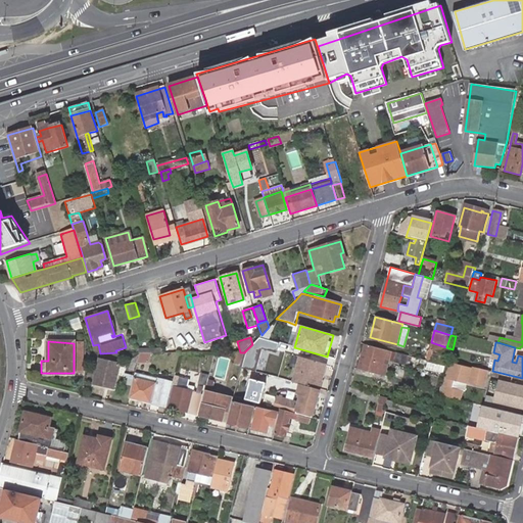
[(447,354),(450,355),(453,349),(446,347),(434,343),(432,350),(447,354)]
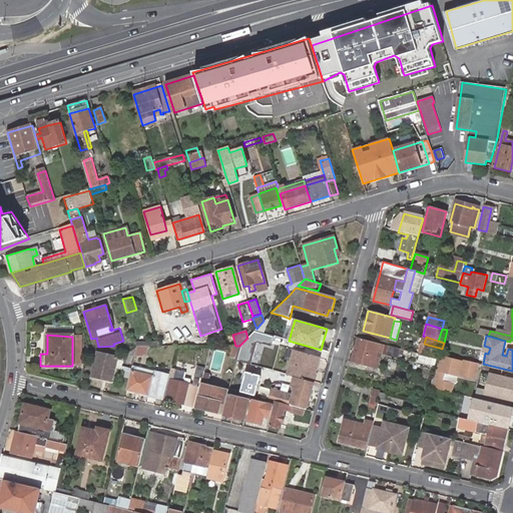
[(377,352),(380,344),(361,339),(355,363),(373,368),(377,352)]
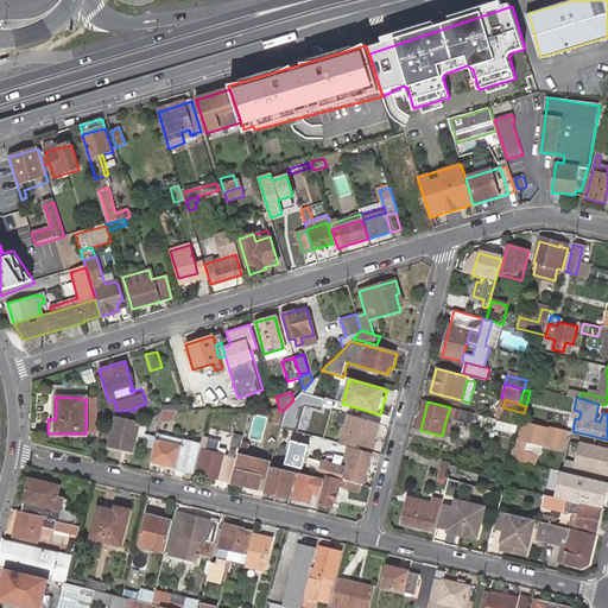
[(461,409),(450,406),(450,407),(447,417),(458,420),(458,418),(461,409)]
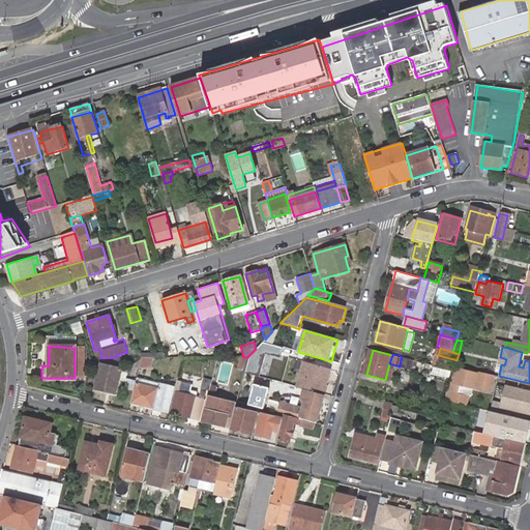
[(451,367),(453,359),(438,355),(436,364),(451,367)]
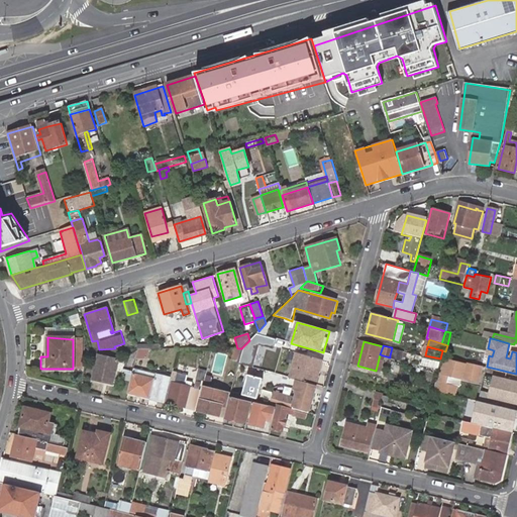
[(404,350),(392,347),(390,355),(401,358),(404,350)]
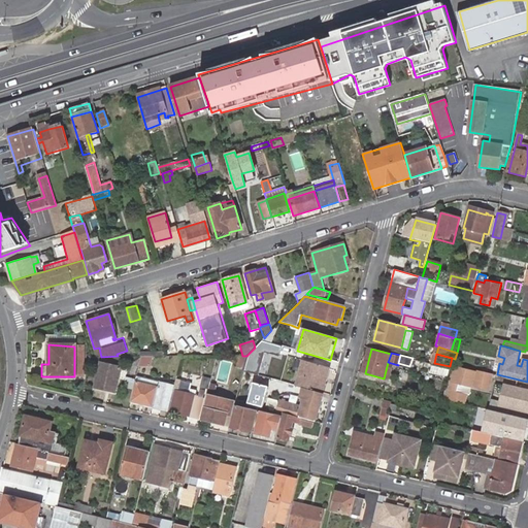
[(242,356),(238,356),(235,368),(243,370),(246,357),(246,356),(242,356)]
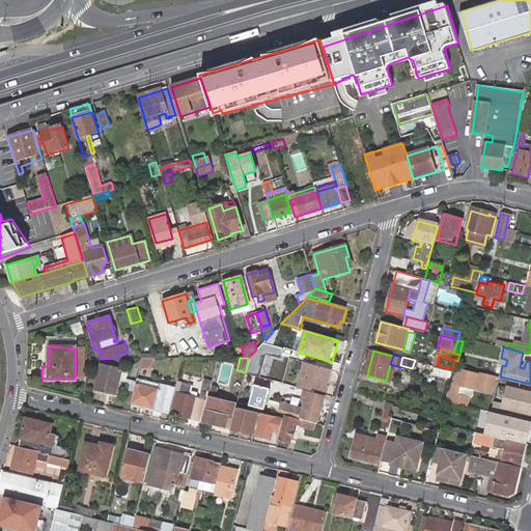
[(141,359),(139,365),(149,368),(152,359),(141,359)]
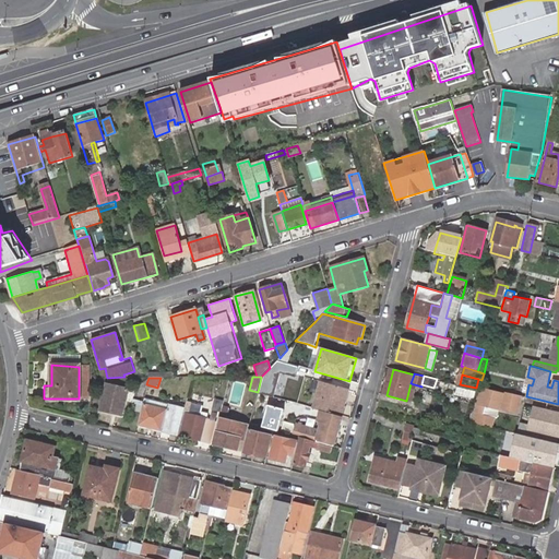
[(120,417),(128,387),(107,382),(99,412),(120,417)]
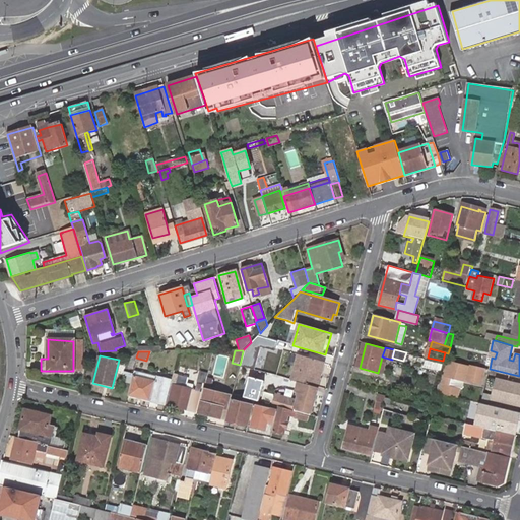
[(299,355),(291,380),(300,382),(318,387),(319,387),(326,363),(299,355)]
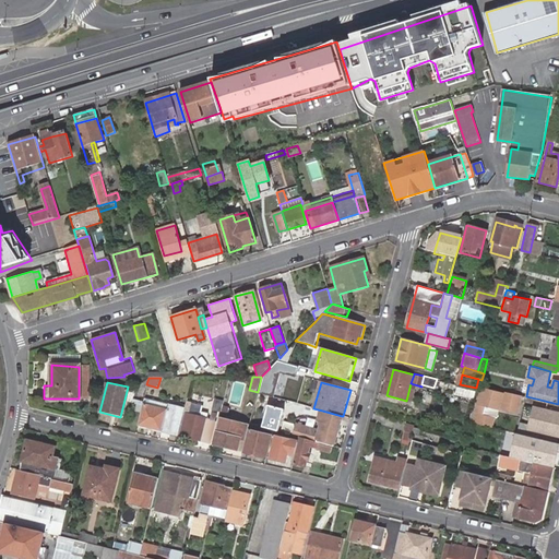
[(468,390),(459,388),(456,394),(466,397),(468,390)]
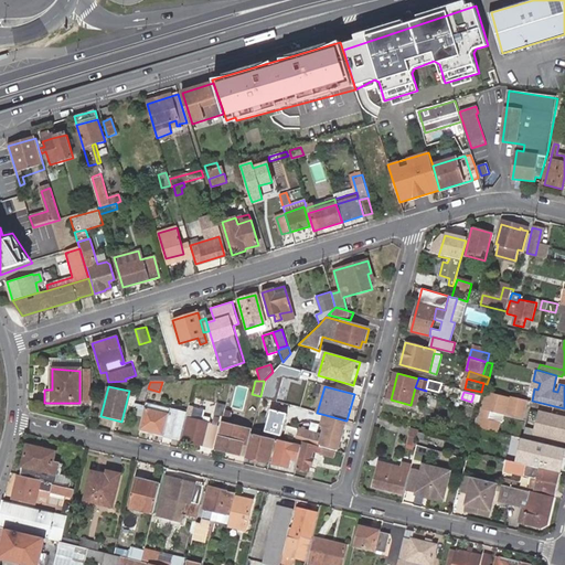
[(486,395),(477,426),(497,432),(499,422),(502,423),(504,414),(522,417),(526,400),(510,395),(509,397),(487,392),(486,395)]
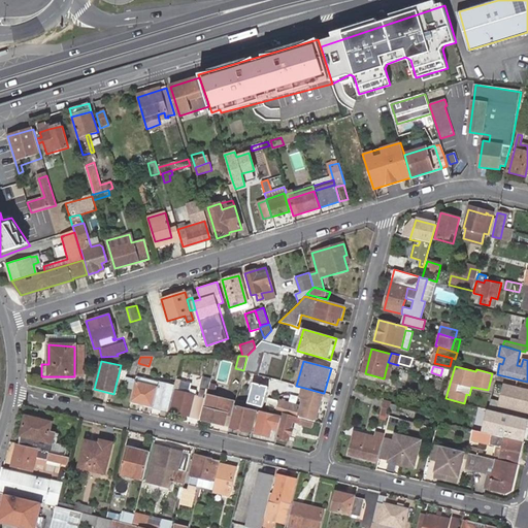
[(183,376),(176,374),(173,387),(173,390),(175,390),(170,410),(197,418),(204,391),(198,390),(196,395),(178,391),(179,386),(183,376)]
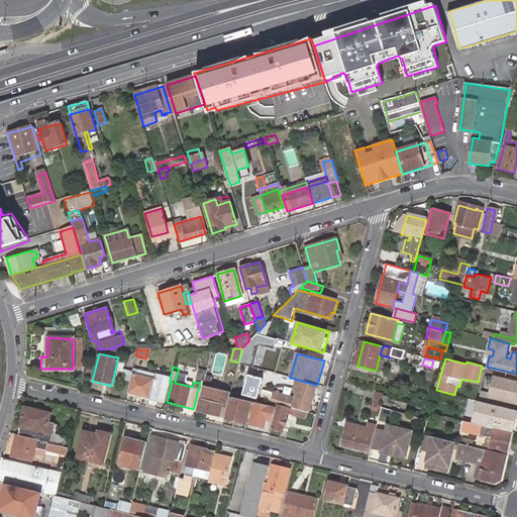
[(154,375),(132,369),(131,374),(153,380),(154,375)]
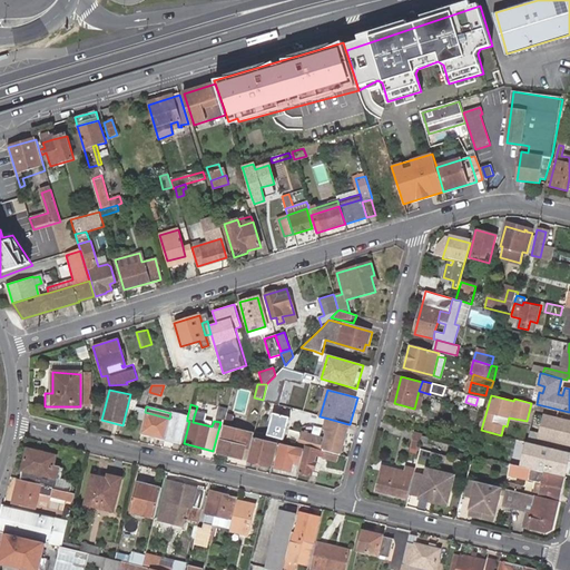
[(139,433),(139,434),(180,443),(187,421),(187,418),(170,413),(169,419),(145,412),(139,433)]
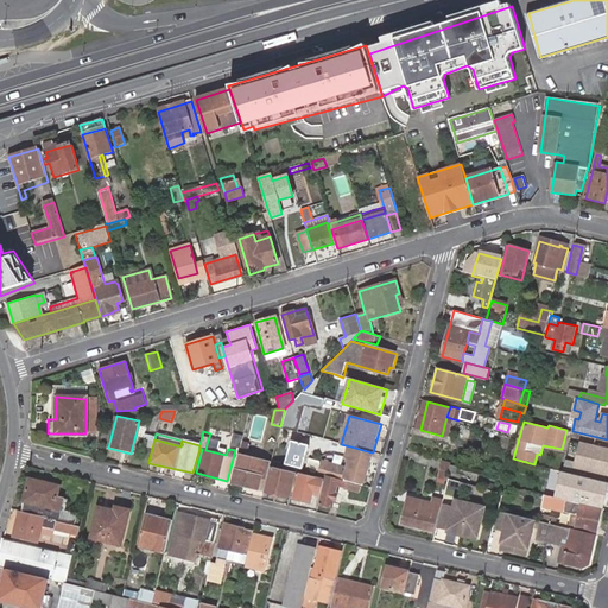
[(308,445),(292,442),(287,463),(303,467),(308,445)]
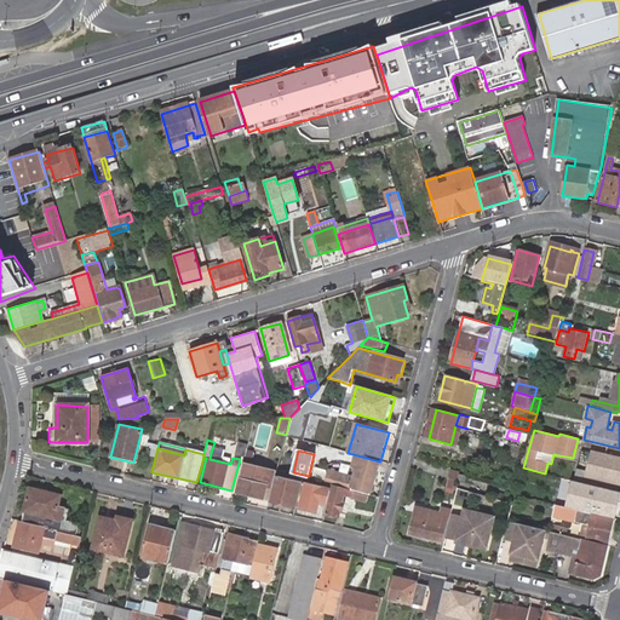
[(233,458),(211,453),(210,459),(230,464),(233,458)]
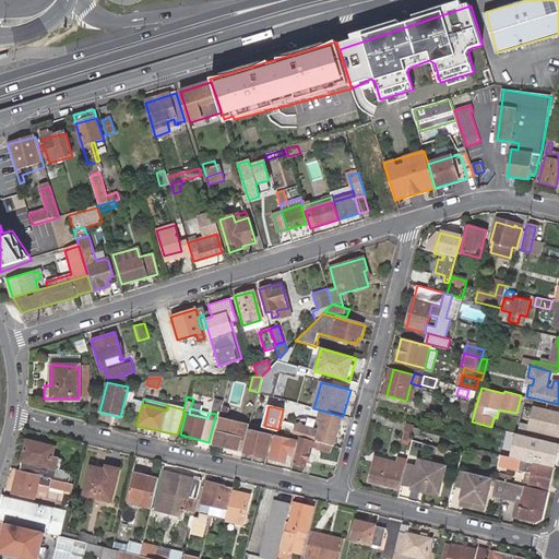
[(519,421),(516,432),(526,436),(538,438),(539,431),(558,436),(558,414),(534,408),(530,425),(519,421)]
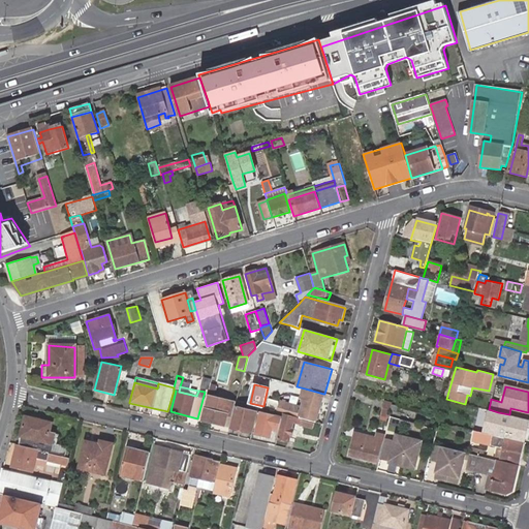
[(317,419),(323,394),(305,389),(302,397),(306,399),(303,410),(282,405),(280,411),(301,416),(302,415),(317,419)]
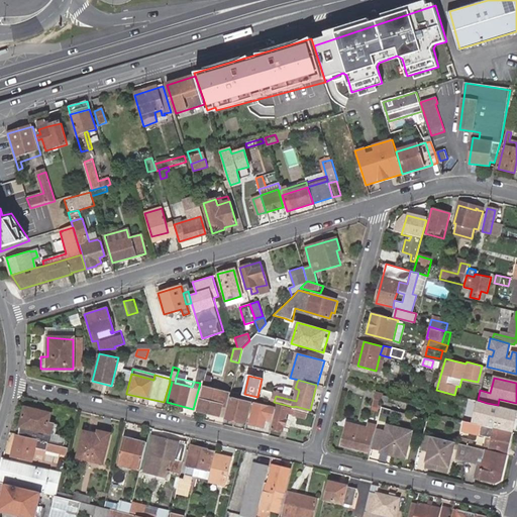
[(226,407),(230,393),(203,386),(197,410),(219,415),(221,406),(226,407)]
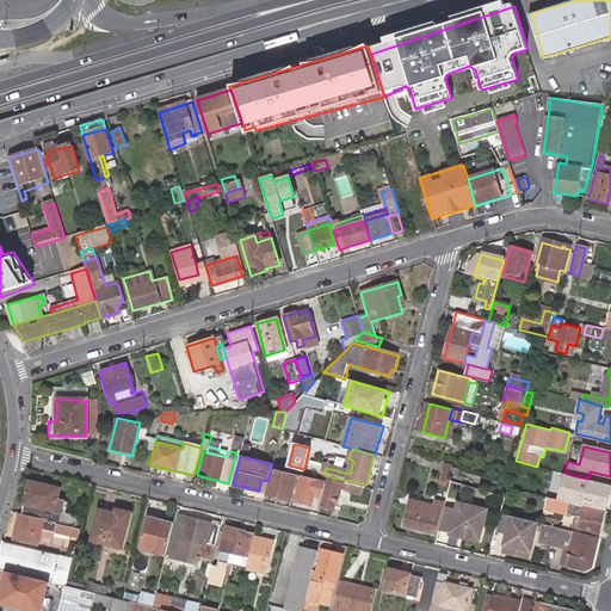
[(267,481),(265,493),(310,504),(316,481),(278,470),(279,464),(272,462),(272,464),(267,481)]
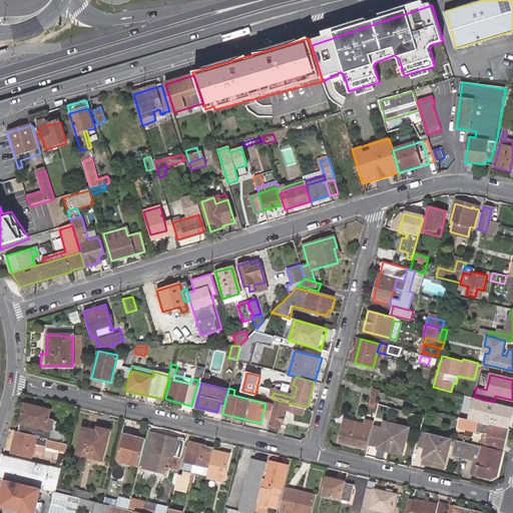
[(376,405),(379,391),(371,389),(368,402),(376,405)]
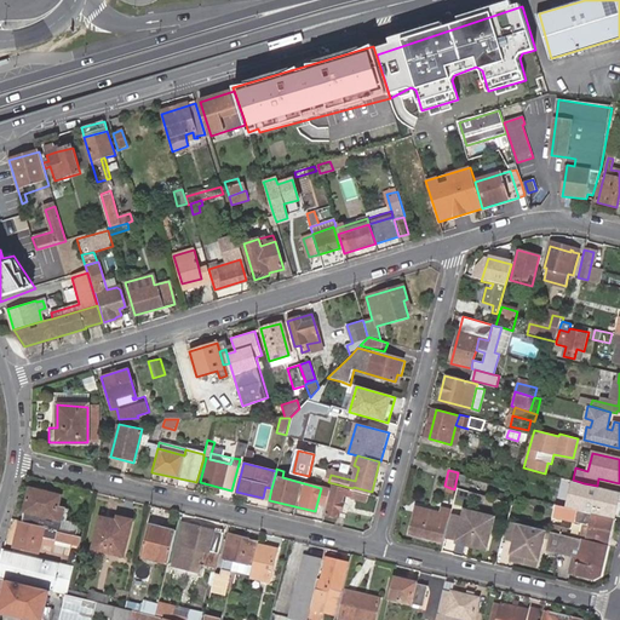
[(596,495),(598,487),(597,486),(584,483),(583,492),(596,495)]
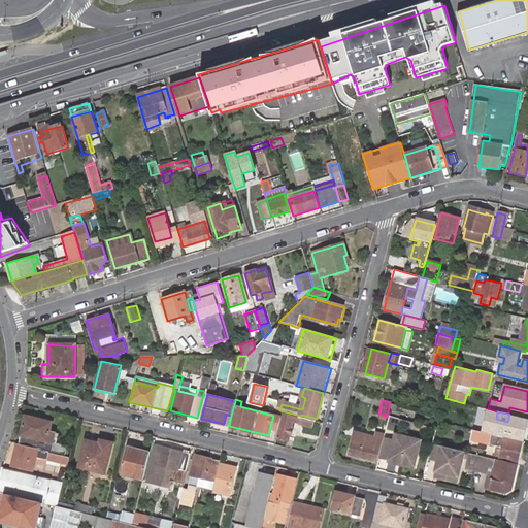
[(311,428),(312,422),(285,415),(278,438),(288,441),(290,435),(292,436),(293,429),(291,428),(293,422),(299,423),(299,425),(311,428)]
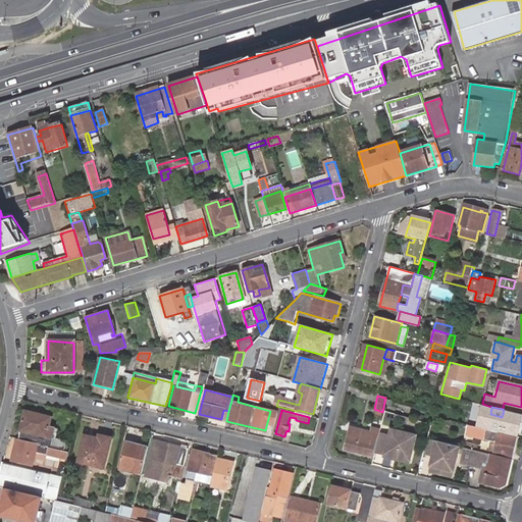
[(18,438),(48,446),(49,445),(67,450),(68,446),(63,445),(64,444),(50,439),(53,427),(48,426),(50,417),(24,411),(18,438)]
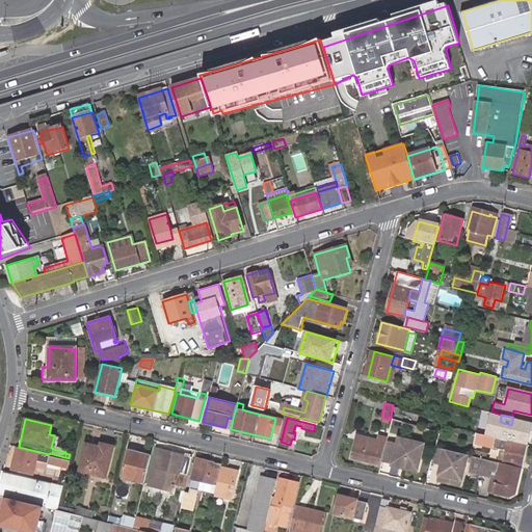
[(530,429),(531,422),(519,419),(517,426),(530,429)]
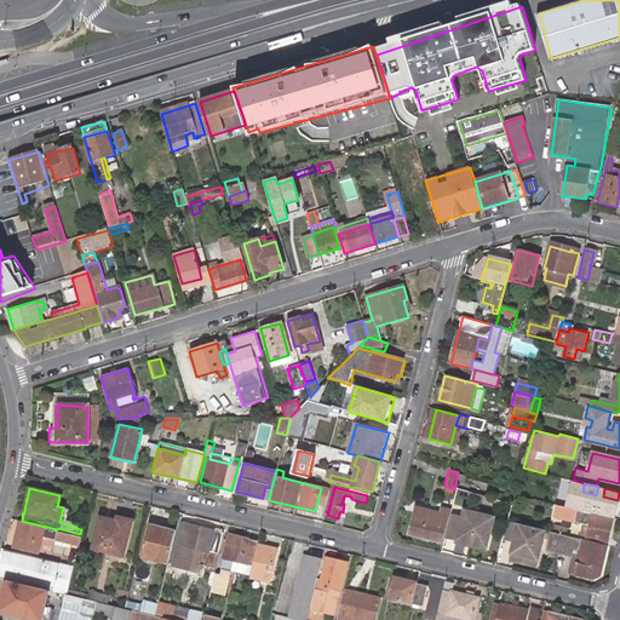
[(503,500),(477,493),(476,499),(484,501),(484,503),(494,506),(495,504),(501,506),(503,500)]
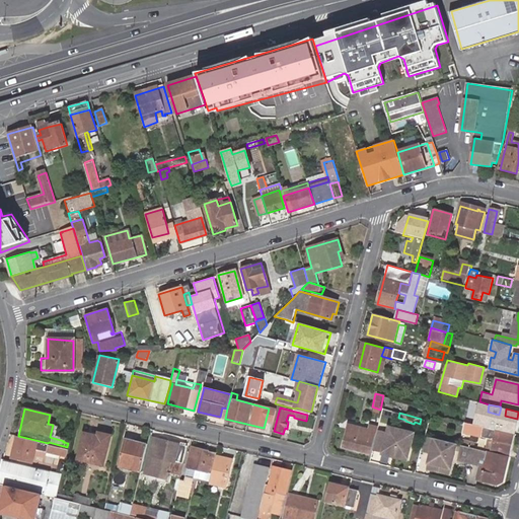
[(479,414),(476,424),(513,433),(516,423),(479,414)]
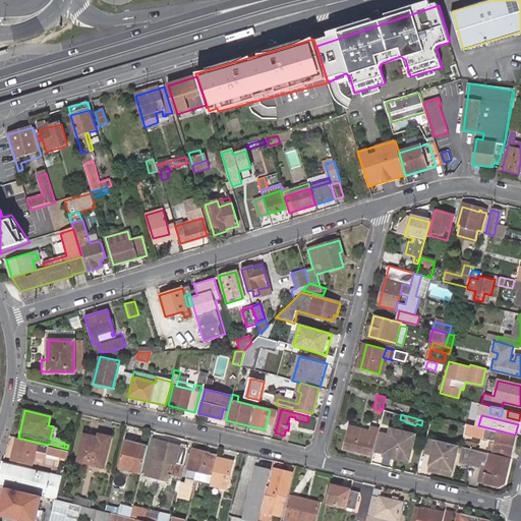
[(373,452),(380,430),(381,427),(370,425),(369,429),(349,424),(343,450),(372,458),(373,452)]
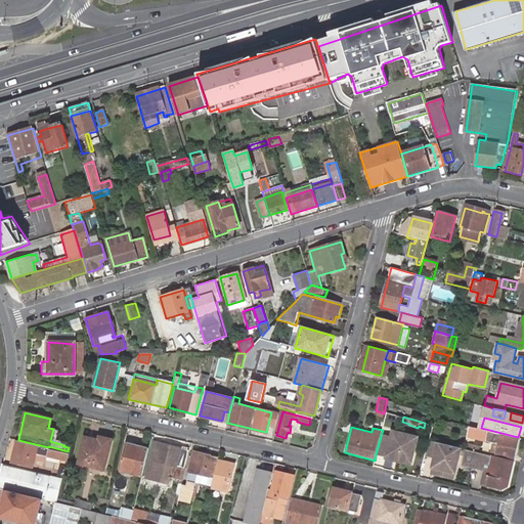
[(412,467),(421,436),(392,428),(390,435),(382,433),(376,454),(384,456),(386,459),(412,467)]
